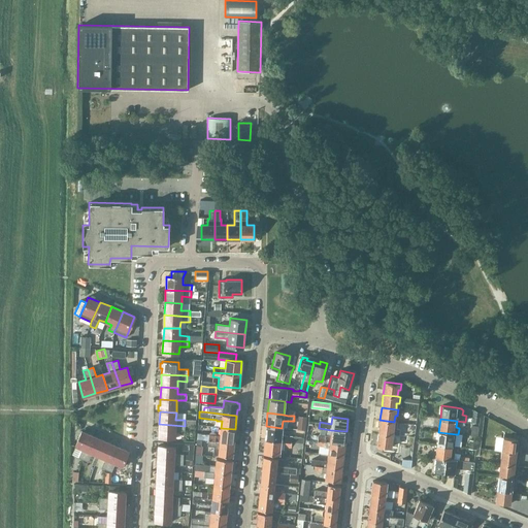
[(380,420),(378,433),(393,434),(393,428),(396,429),(397,422),(394,422),(380,420)]
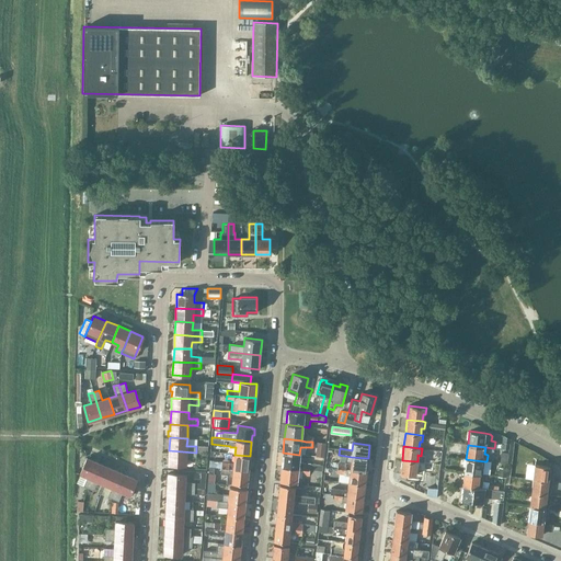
[(196,453),(169,450),(168,465),(185,466),(186,457),(196,458),(196,453)]
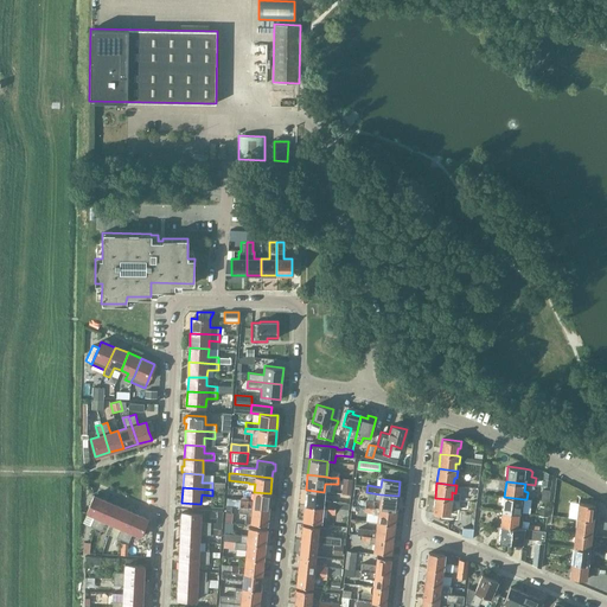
[(306,490),(305,505),(336,509),(336,502),(324,500),(324,492),(306,490)]
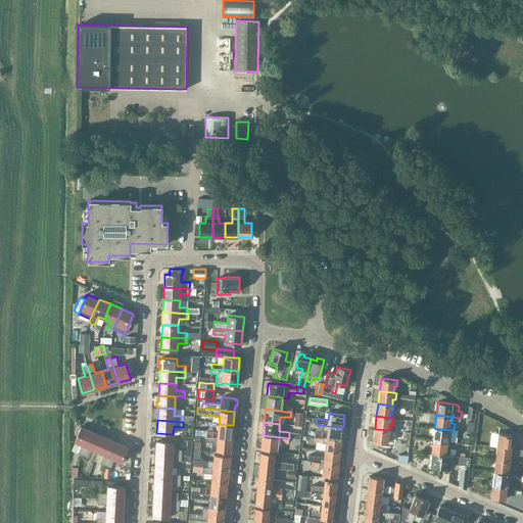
[(206,436),(231,438),(233,425),(219,424),(218,431),(207,430),(206,436)]
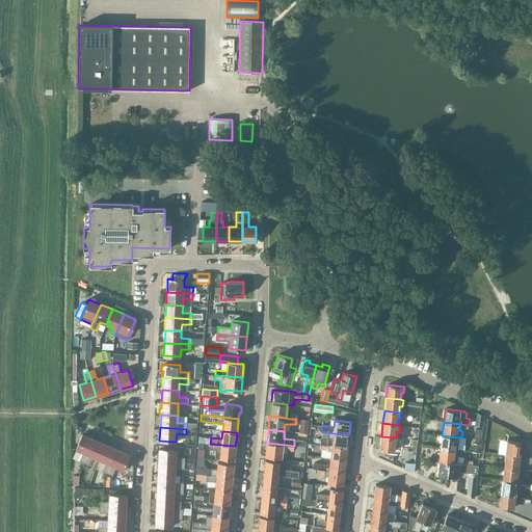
[(334,433),(333,440),(327,439),(327,440),(320,439),(319,444),(347,448),(349,434),(334,433)]
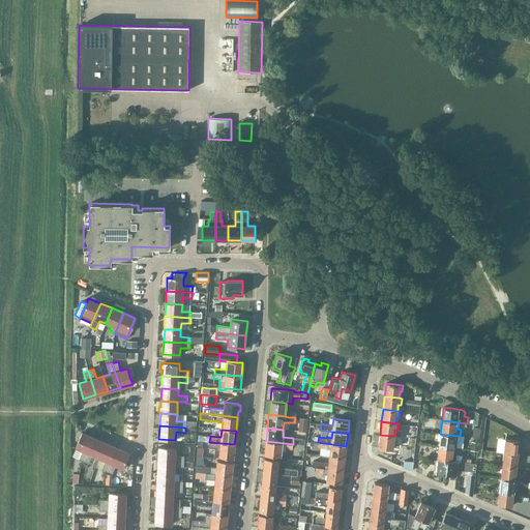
[(84,462),(94,438),(82,433),(76,447),(82,450),(79,460),(84,462)]
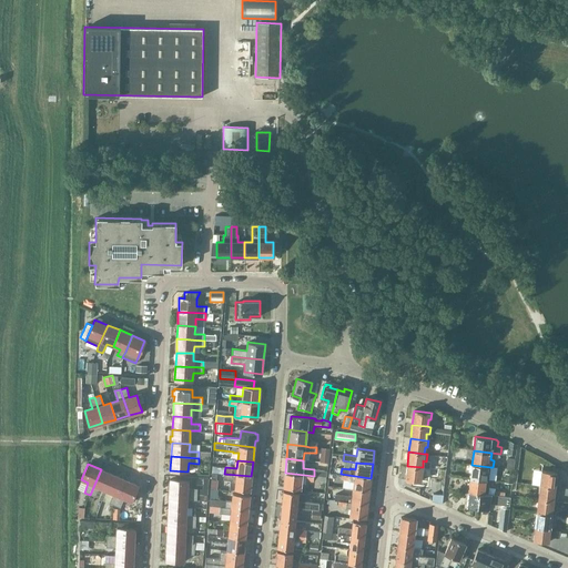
[(489,474),(490,467),(472,465),(470,478),(485,479),(486,473),(489,474)]
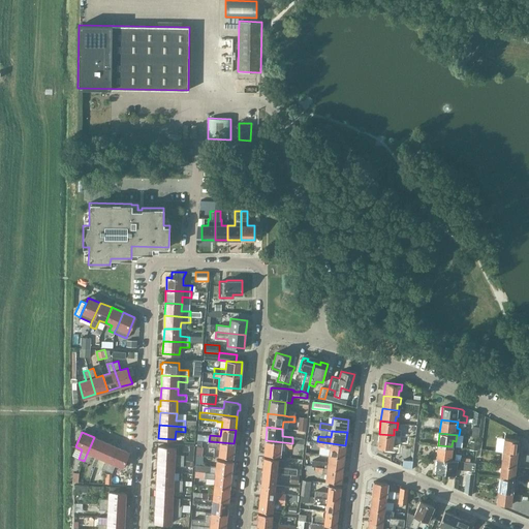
[(394,435),(379,434),(377,446),(392,448),(394,435)]
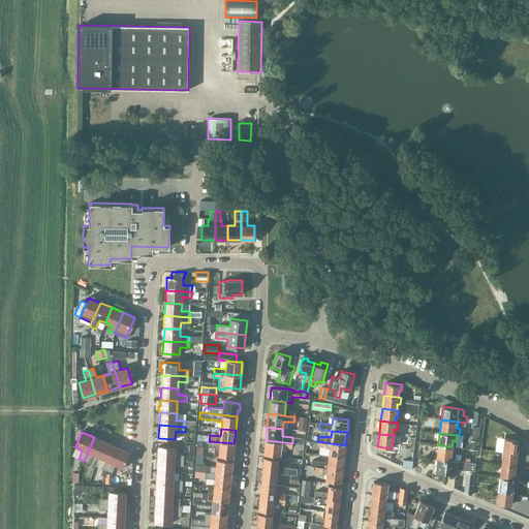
[(94,437),(84,461),(89,463),(92,455),(98,457),(105,442),(94,437)]
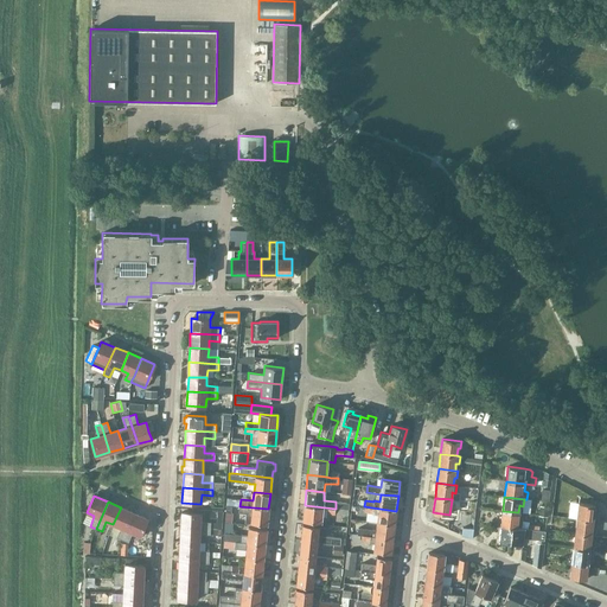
[(576,518),(593,521),(594,513),(596,513),(598,505),(579,503),(576,518)]
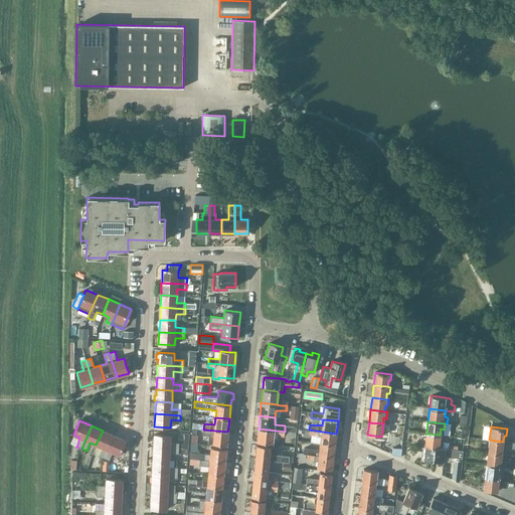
[(259,428),(256,442),(273,444),(274,436),(284,437),(285,432),(259,428)]
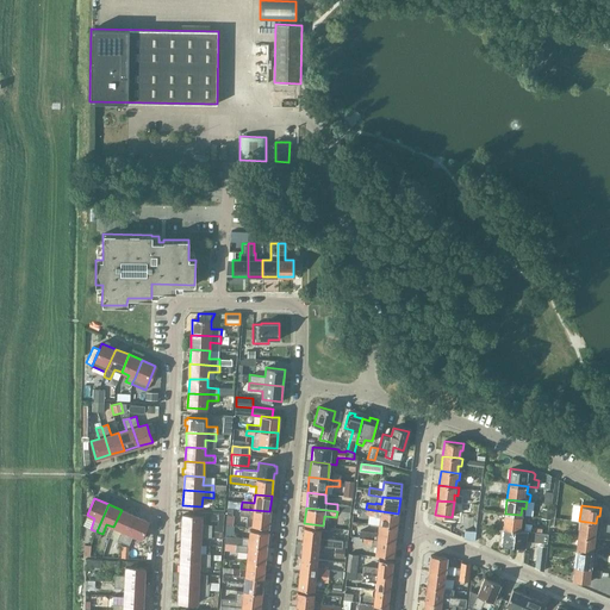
[(269,511),(241,509),(240,514),(247,515),(246,524),(268,527),(269,511)]
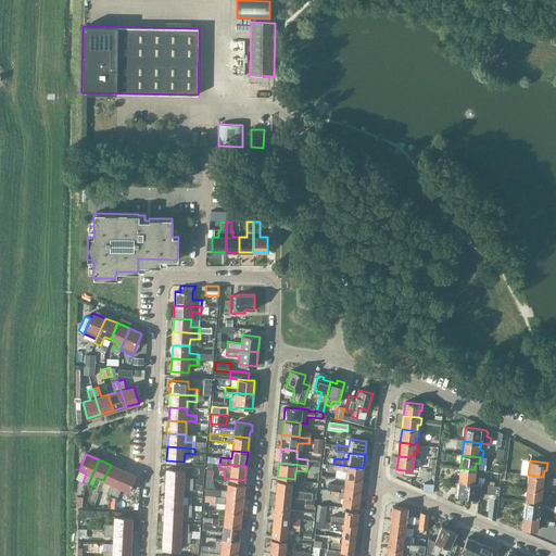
[(346,471),(345,479),(362,481),(363,468),(333,464),(333,465),(333,469),(341,470),(341,471),(346,471)]
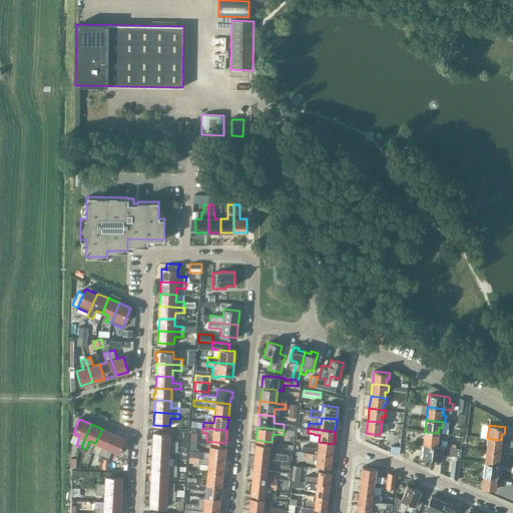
[(102,429),(95,443),(102,446),(98,454),(103,456),(113,434),(102,429)]
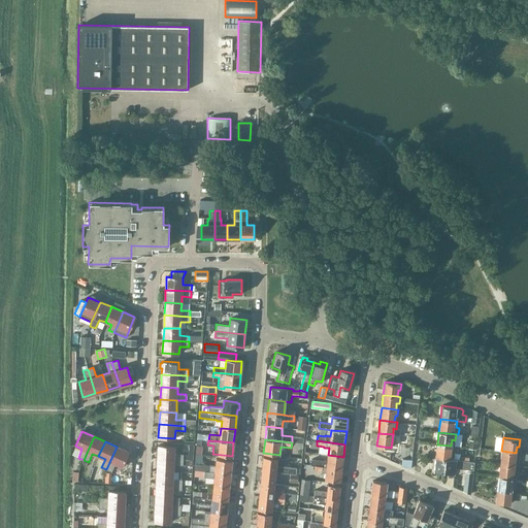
[(437,444),(435,457),(450,459),(451,453),(453,453),(454,447),(451,446),(437,444)]
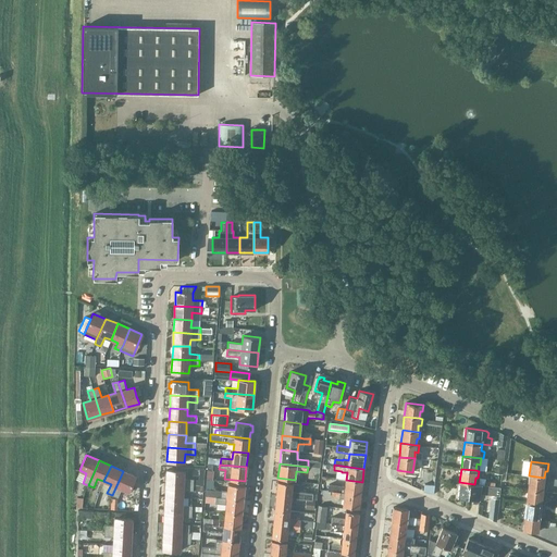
[(166,470),(165,483),(193,485),(194,479),(184,479),(184,471),(175,470),(166,470)]
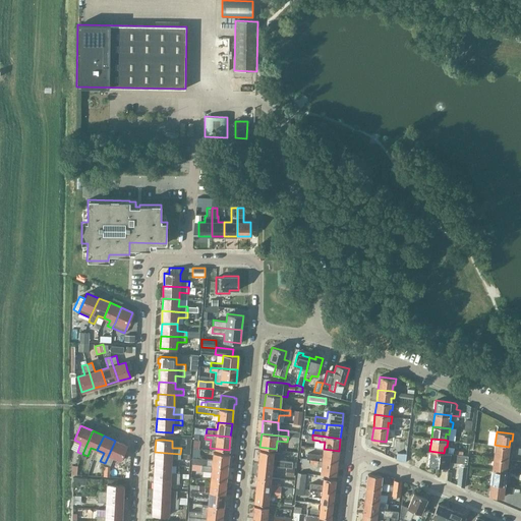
[(126,446),(115,441),(105,463),(110,466),(113,457),(120,460),(126,446)]
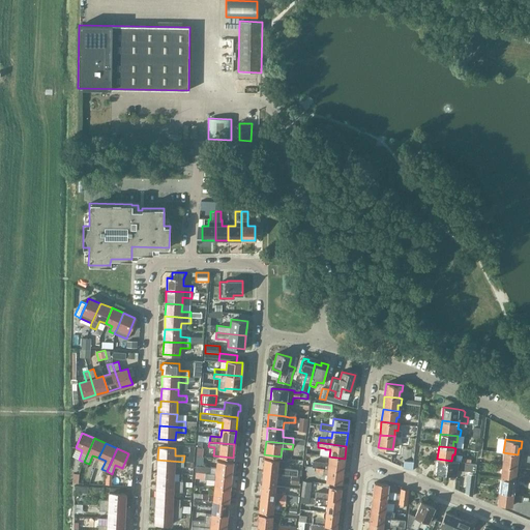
[(521,454),(518,454),(503,452),(502,466),(517,467),(517,461),(520,461),(521,454)]
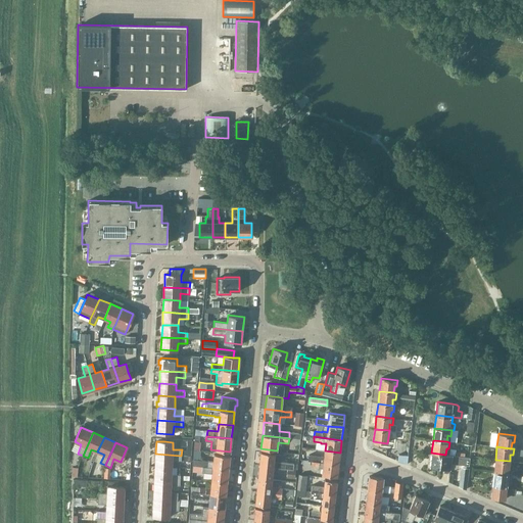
[(308,455),(307,461),(313,462),(338,465),(340,453),(325,450),(324,457),(308,455)]
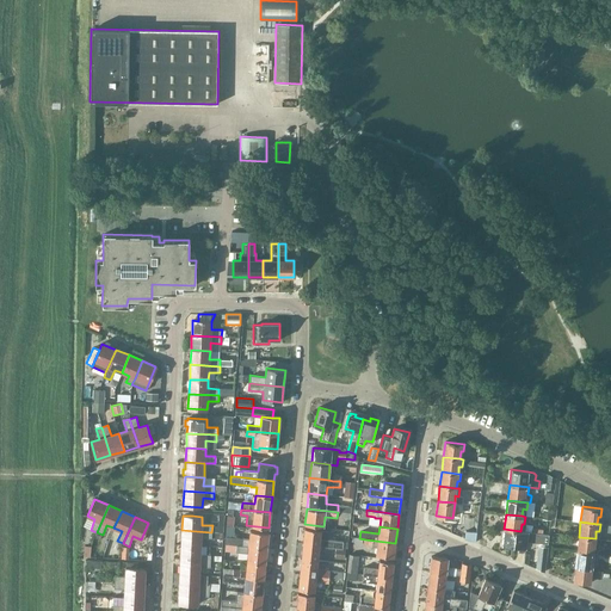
[(304,528),(303,543),(320,545),(325,545),(333,547),(341,548),(343,548),(343,547),(343,541),(327,539),(328,531),(321,531),(321,530),(304,528)]
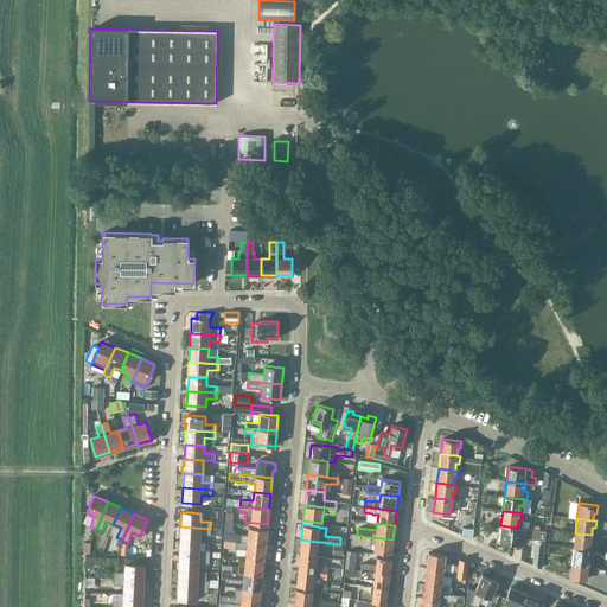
[(500,525),(498,541),(522,543),(523,537),(544,540),(545,531),(524,528),(517,528),(500,525)]
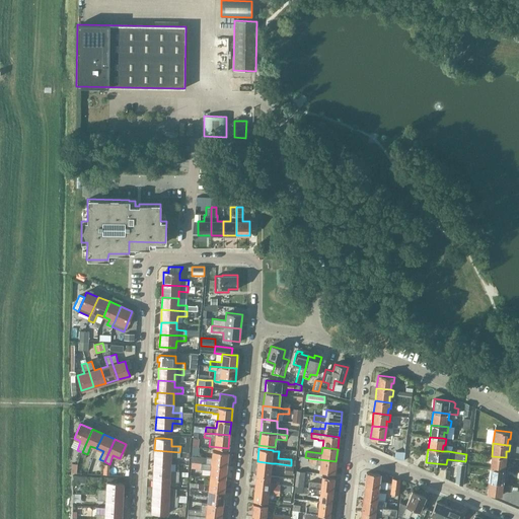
[(179,452),(154,450),(154,463),(170,463),(170,456),(179,457),(179,452)]
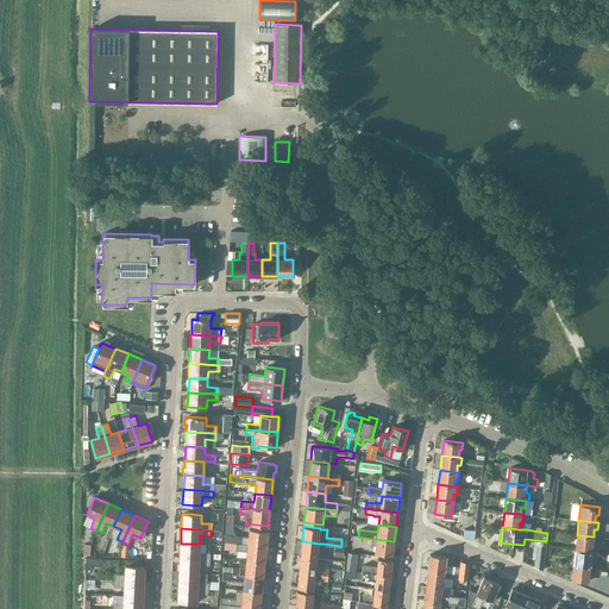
[(248,545),(265,547),(268,532),(249,529),(249,538),(225,535),(225,542),(230,542),(236,544),(242,545),(248,545)]
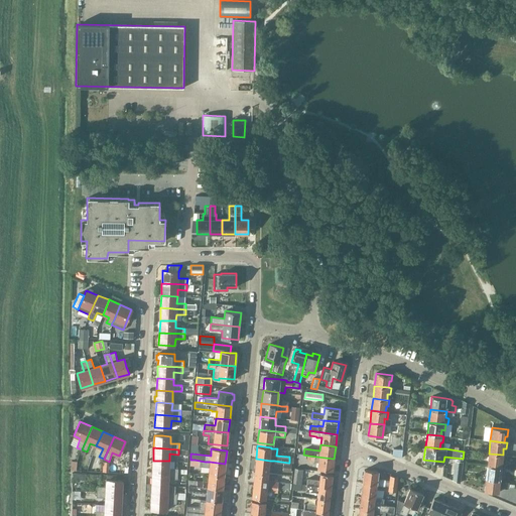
[(393,448),(392,455),(401,458),(402,449),(393,448)]
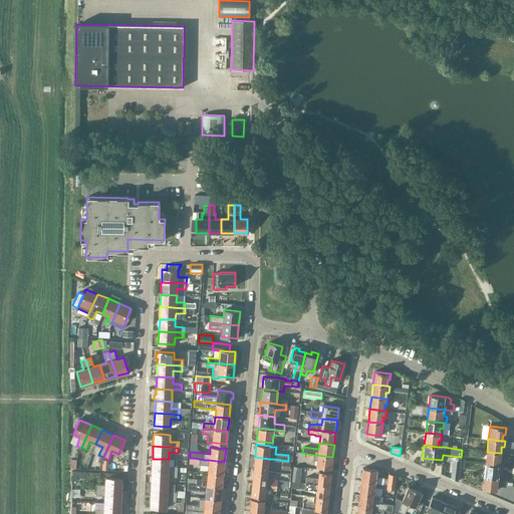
[(501,453),(487,452),(485,464),(499,465),(500,460),(503,460),(503,454),(501,453)]
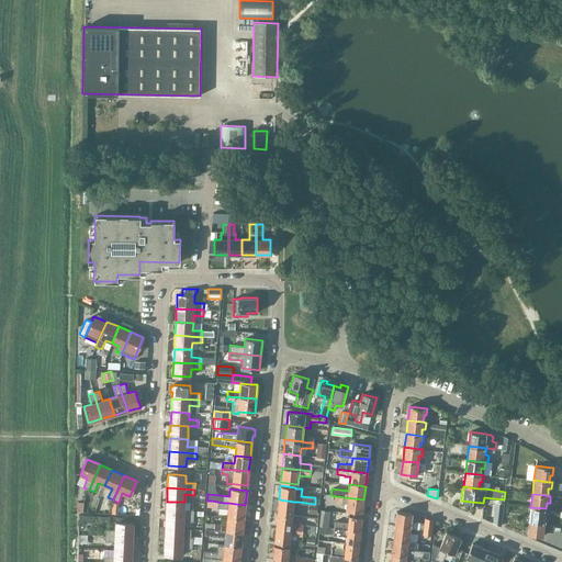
[(362,513),(363,499),(336,496),(335,501),(341,502),(341,503),(347,504),(346,510),(362,513)]
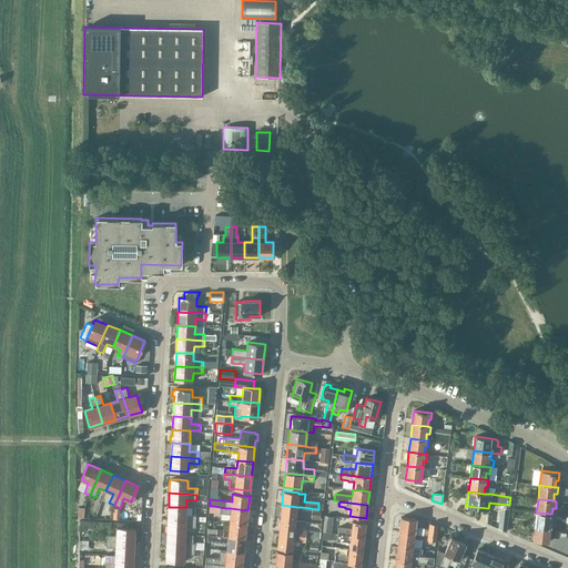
[(297,507),(282,505),(280,519),(296,521),(297,507)]
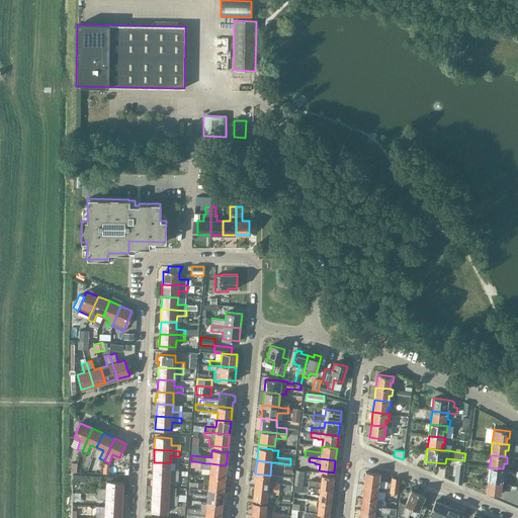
[(154,462),(153,475),(178,476),(179,470),(169,469),(170,462),(154,462)]
